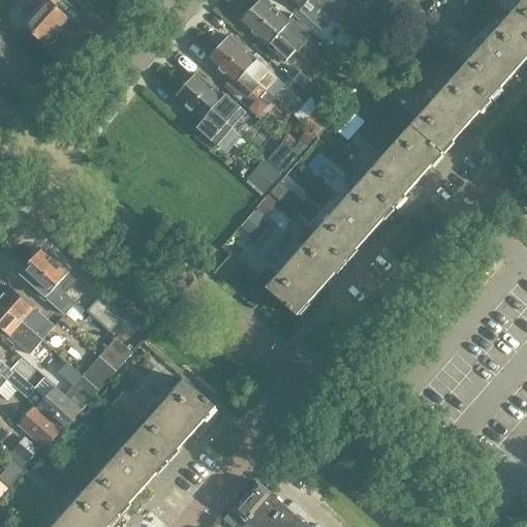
[(21,0),(34,11),(22,25),(42,43),(43,43),(48,44),(52,43),(55,39),(55,35),(54,32),(66,18),(55,6),(60,0),(21,0)]
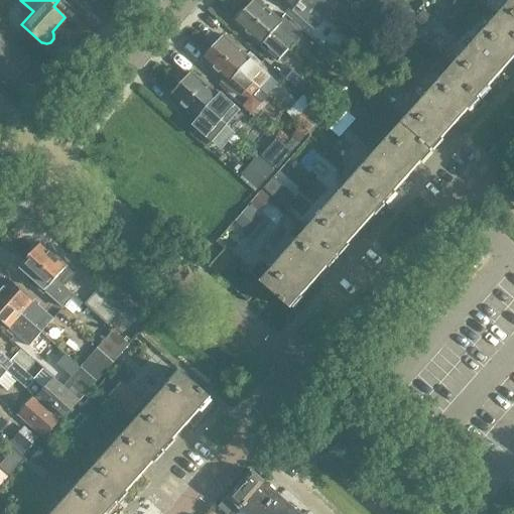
[(251,0),(243,9),(287,48),(294,40),(300,33),(281,16),(278,19),(256,0),(251,0)]
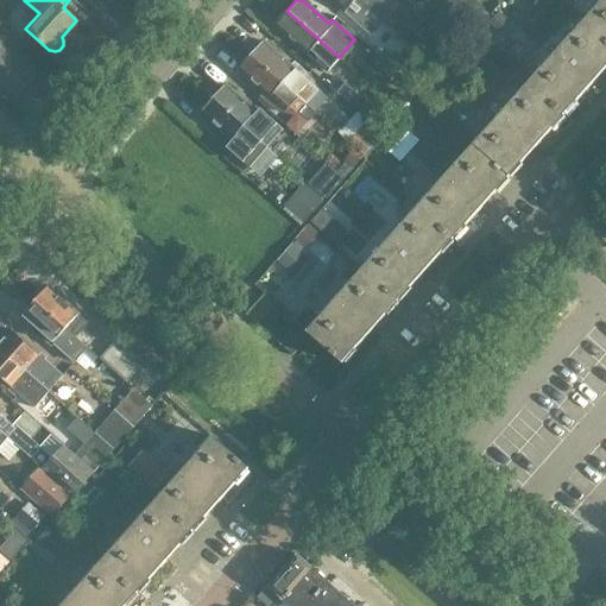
[(383,20),(359,0),(330,0),(343,11),(346,7),(368,27),(378,18),(382,21),(383,20)]
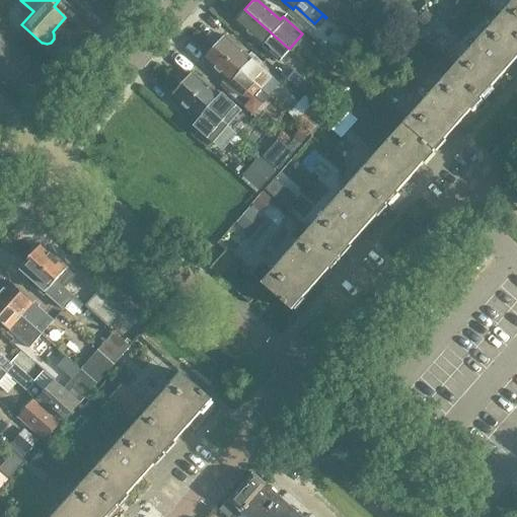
[(306,0),(326,17),(335,8),(324,0),(306,0)]
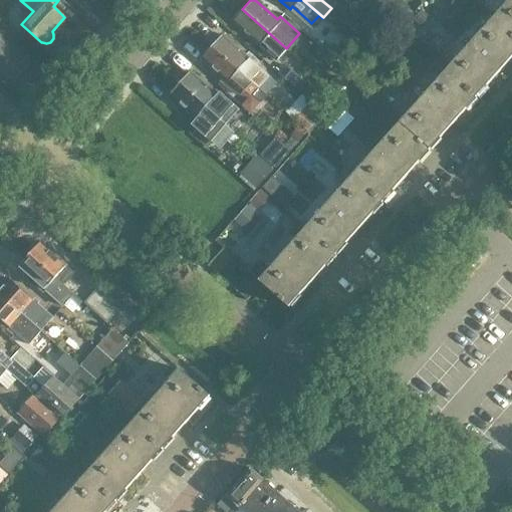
[(505,0),(491,16),(511,35),(511,0),(505,0)]
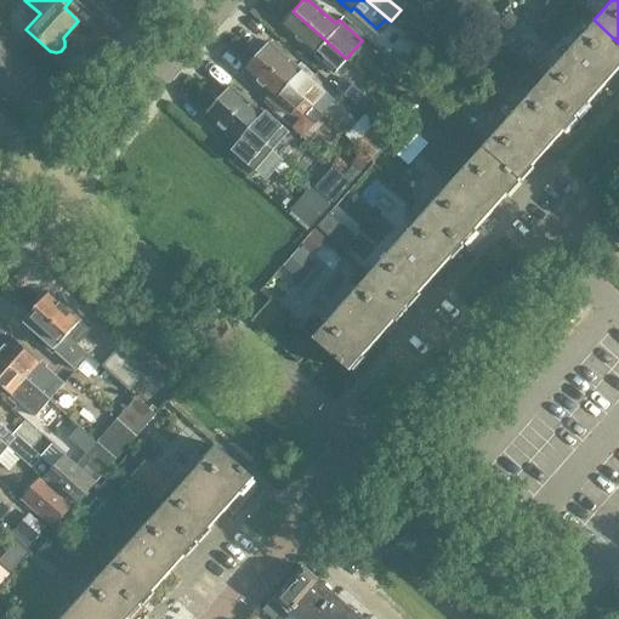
[(346,58),(293,11),(280,26),(313,55),(316,51),(336,69),(346,58)]
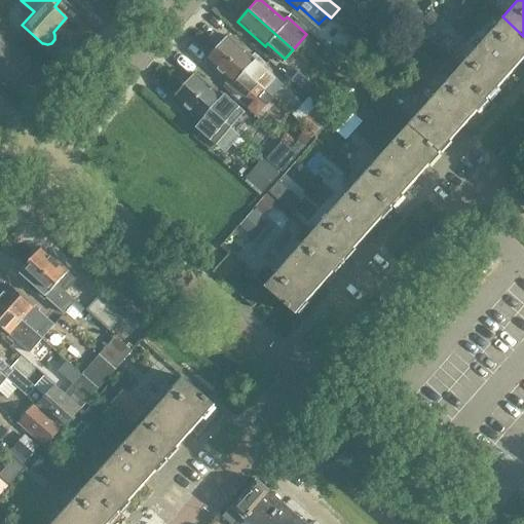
[(510,70),(523,52),(523,36),(502,16),(454,71),(485,98),(499,81),(510,70)]
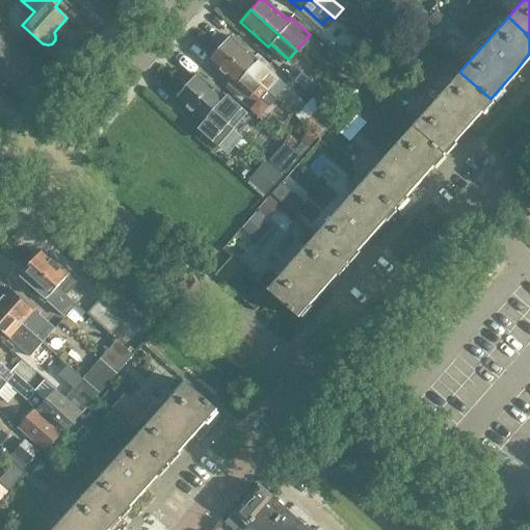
[(229,34),(218,47),(272,96),(282,85),(263,69),(262,70),(254,62),(257,59),(229,34)]
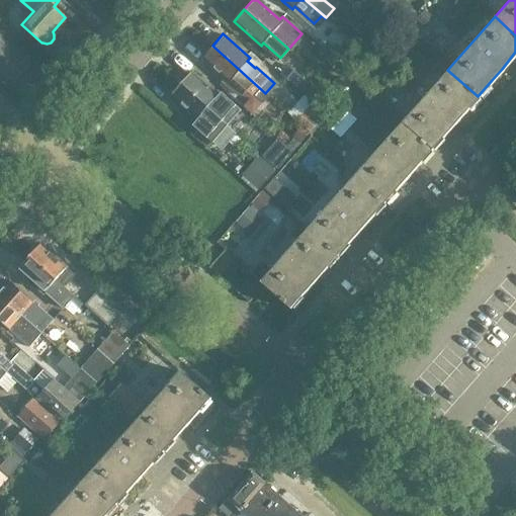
[(0,74),(6,80),(10,84),(29,63),(0,35),(0,74)]
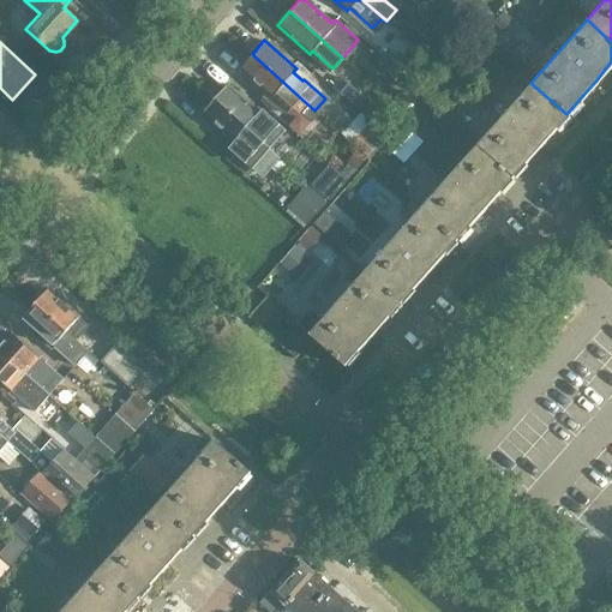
[(315,111),(252,54),(239,69),(265,93),(261,97),(275,109),(294,115),(299,112),(310,120),(316,113),(315,112),(315,111)]
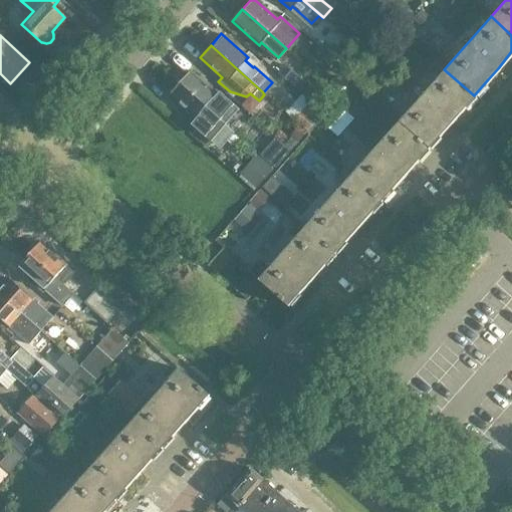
[(296,74),(283,63),(275,72),(288,83),(296,74)]
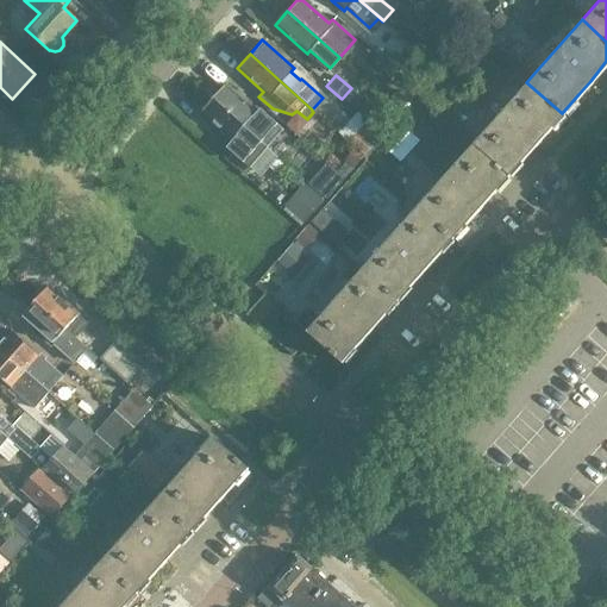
[(532,145),(562,113),(526,82),(515,94),(470,144),(506,175),(532,145)]
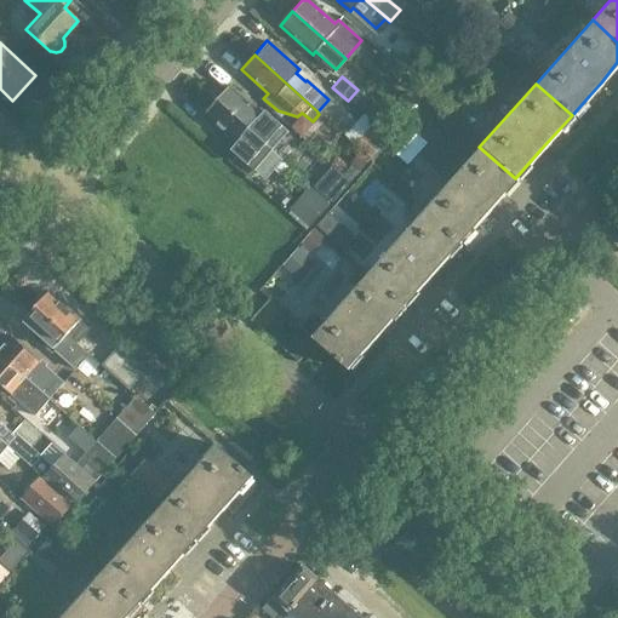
[(228,85),(215,99),(269,147),(279,136),(265,125),(257,118),(259,114),(228,85)]
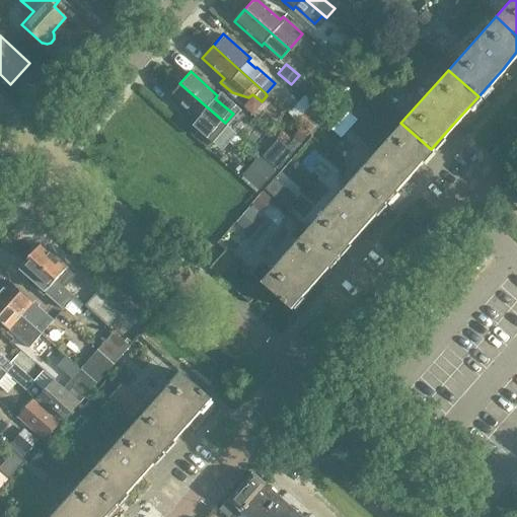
[(179,83),(168,94),(196,119),(194,122),(209,136),(214,130),(217,133),(224,125),(223,125),(225,123),(179,83)]
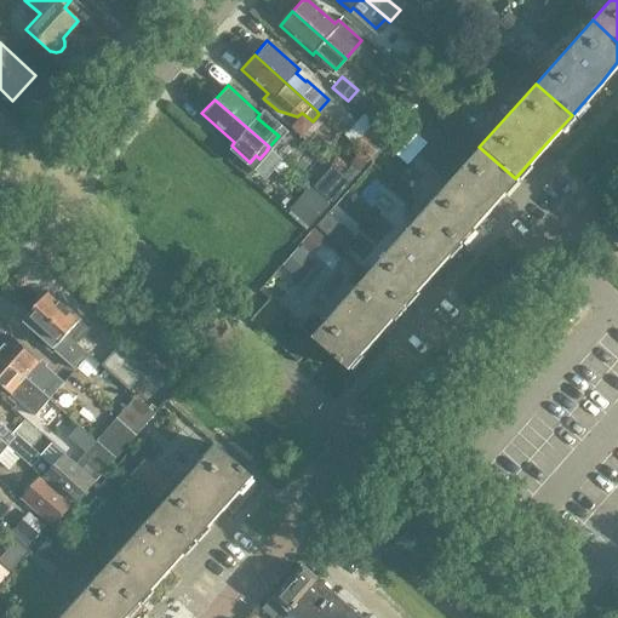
[(488,209),(515,178),(479,147),(423,210),(459,242),(488,209)]
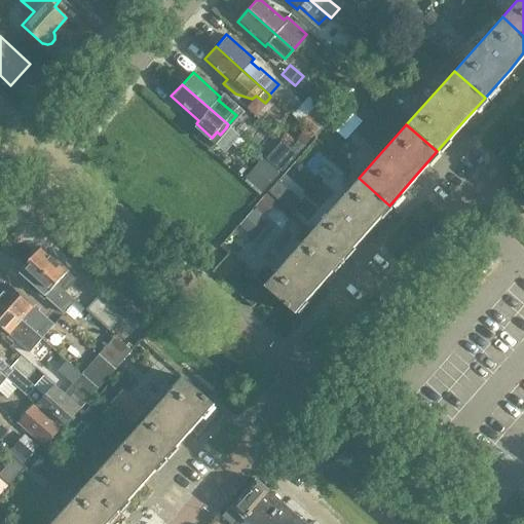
[(260,148),(285,165),(297,148),(272,131),(260,148)]
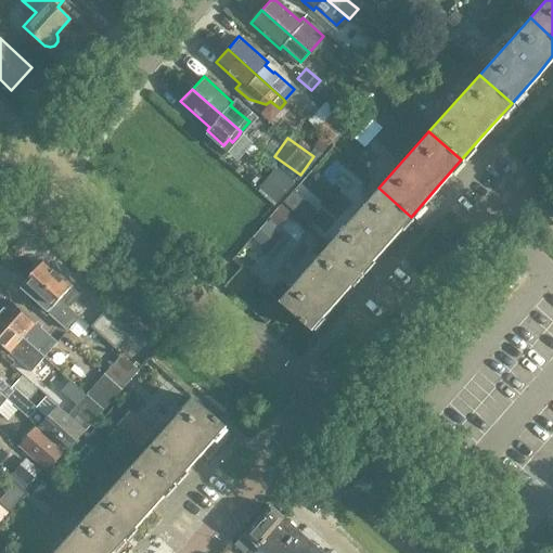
[(383,247),(411,217),(378,188),(328,244),(360,273),(383,247)]
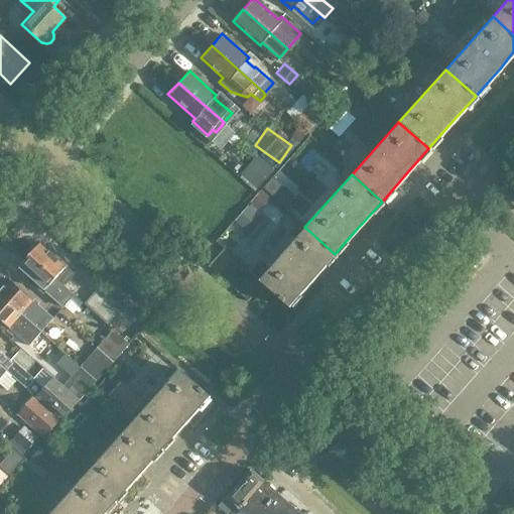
[(314,276),(335,254),(304,227),(269,267),(262,261),(251,273),(260,282),(287,306),(314,276)]
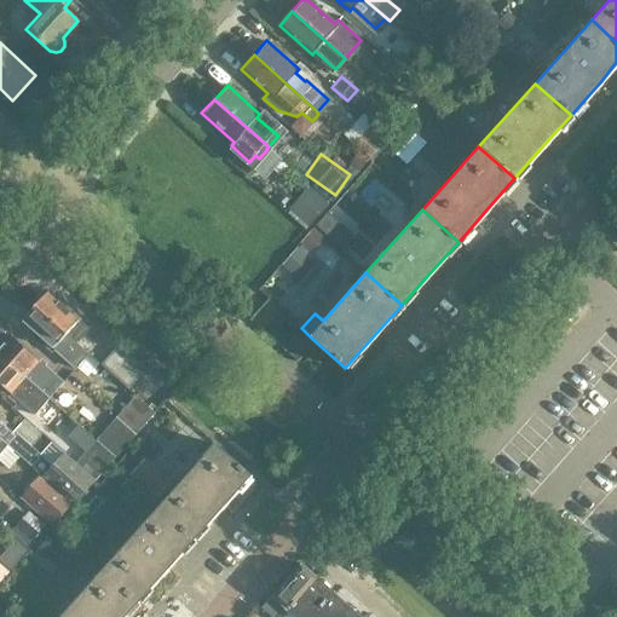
[(46,290),(33,305),(87,353),(74,341),(86,328),(78,319),(46,290)]
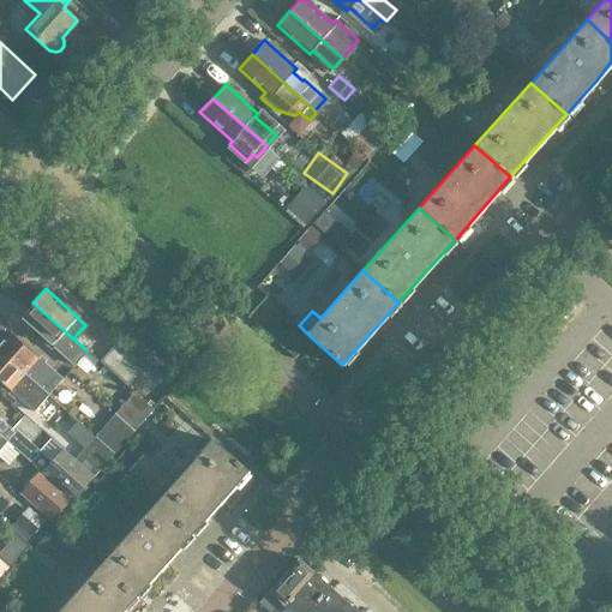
[(264,294),(263,295),(245,315),(256,325),(275,304),(268,297),(264,294)]
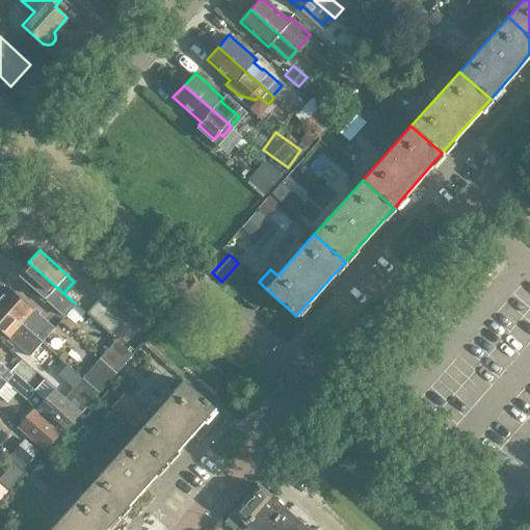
[(75,303),(28,262),(17,274),(63,316),(75,303)]
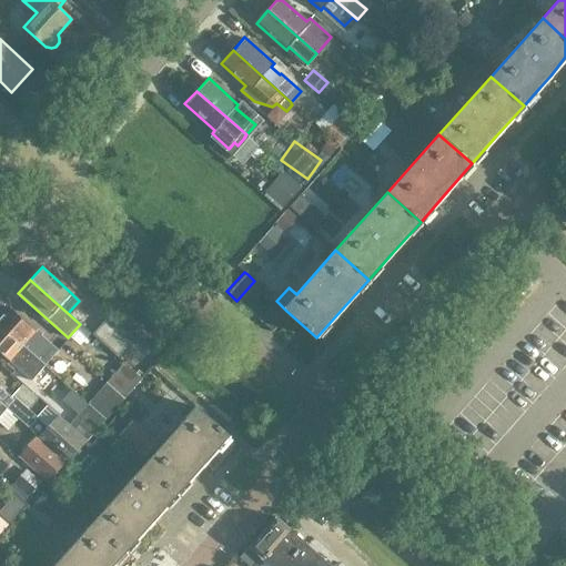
[(254,281),(236,301),(248,311),(265,291),(254,281)]
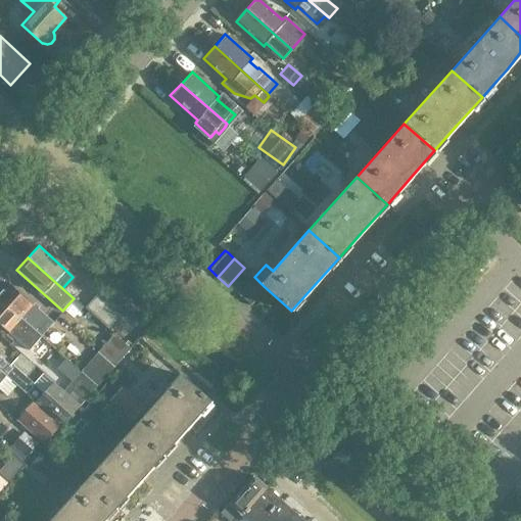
[(244,268),(228,286),(238,294),(254,277),(244,268)]
